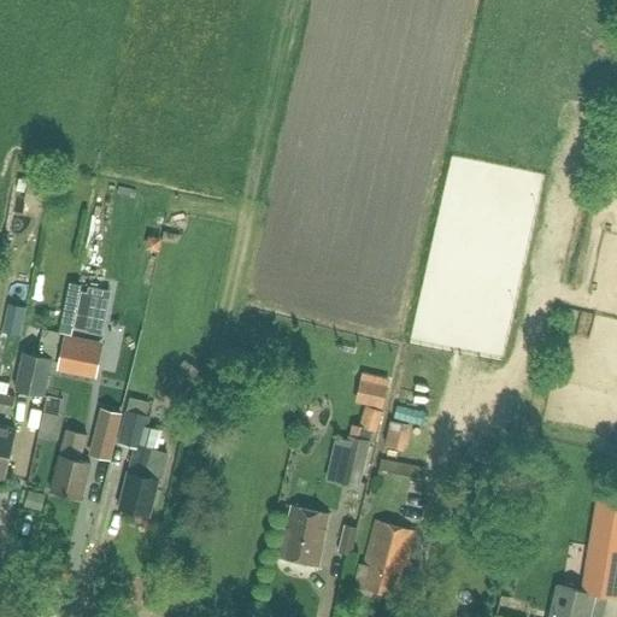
[(3,333),(19,336),(25,307),(7,304),(3,333)]
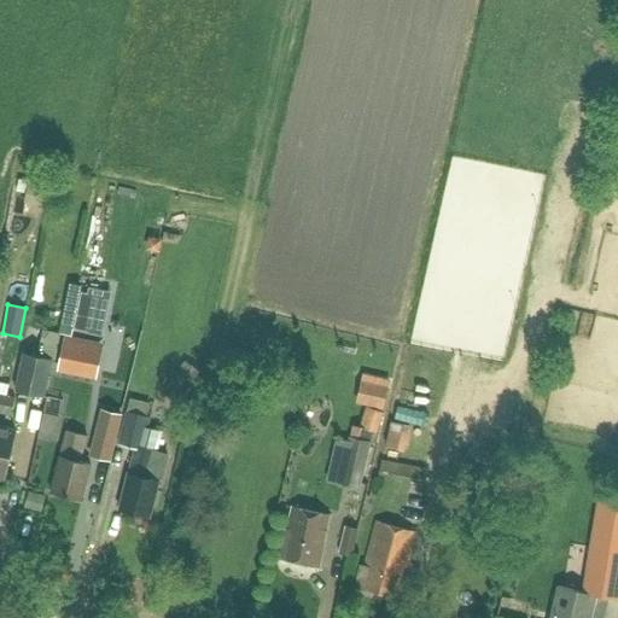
[(15,390),(44,396),(58,333),(42,330),(36,356),(22,353),(15,390)]
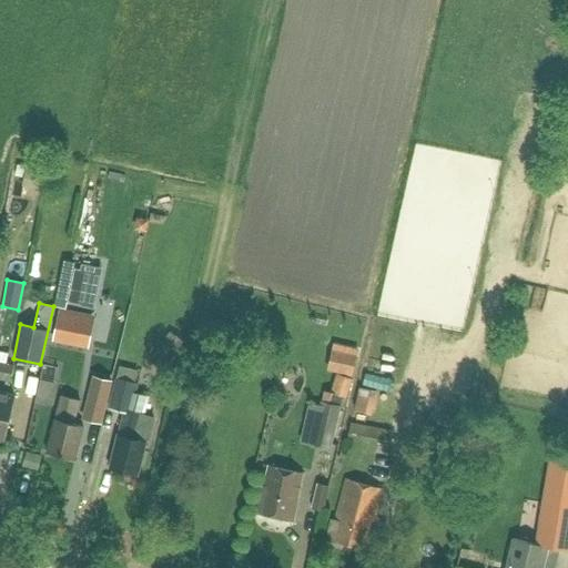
[(54,333),(87,338),(91,314),(60,307),(54,333)]
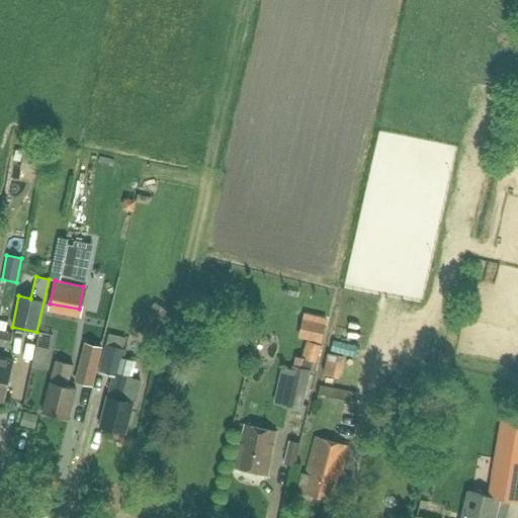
[(307,328),(303,338),(320,343),(323,333),(307,328)]
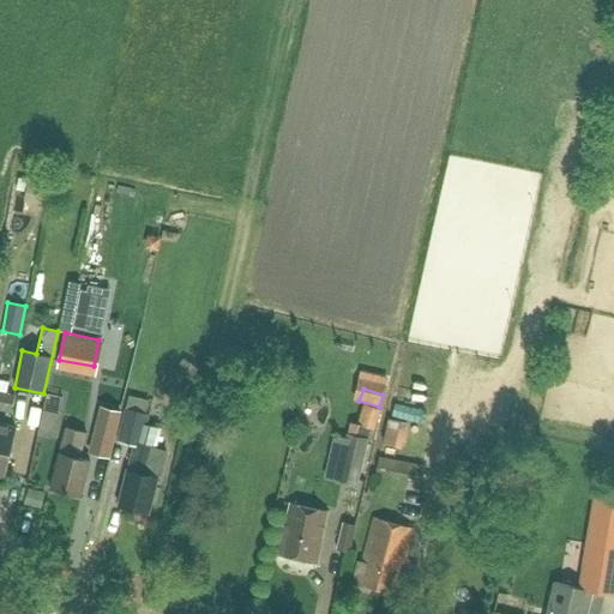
[(0,409),(11,413),(14,395),(0,390),(0,409)]
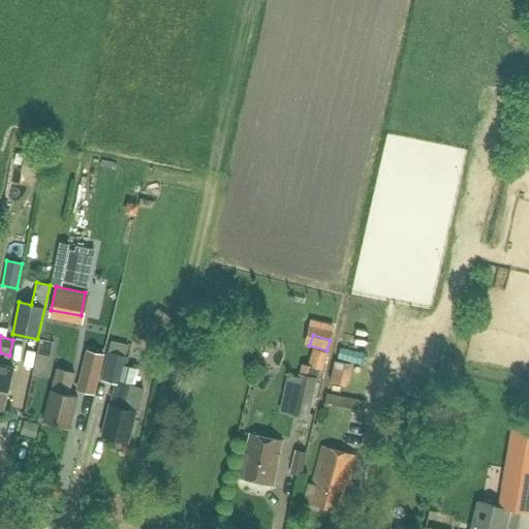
[(280,405),(290,407),(289,411),(308,415),(317,370),(321,371),(328,352),(313,348),(308,366),(301,365),(298,379),(286,377),(280,405)]
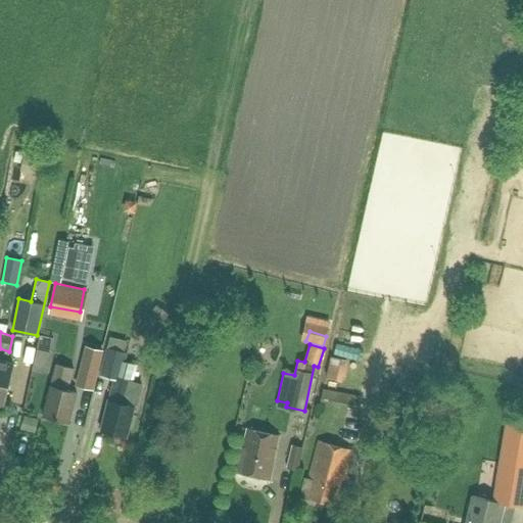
[(127,436),(133,410),(136,410),(142,384),(133,381),(137,365),(124,362),(127,352),(106,347),(99,375),(114,379),(108,400),(107,400),(100,430),(127,436)]
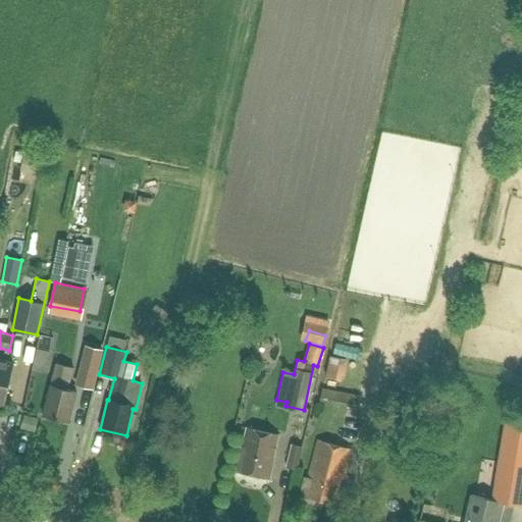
[(98,364),(96,364),(98,357),(86,354),(85,361),(84,361),(77,385),(92,388),(98,364)]
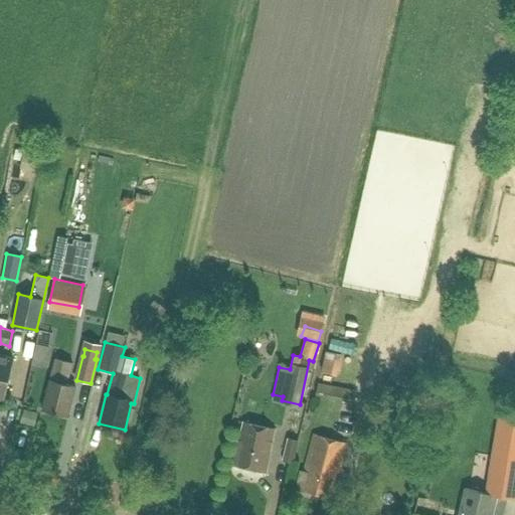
[(337,376),(342,354),(325,350),(320,371),(337,376)]
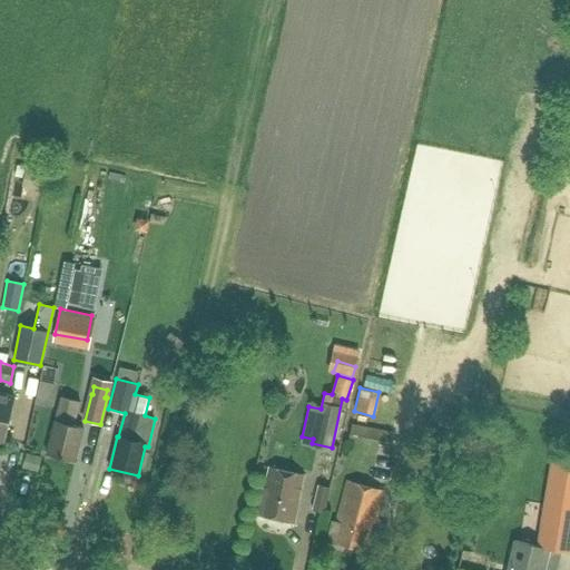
[(0,393),(0,441),(3,442),(13,396),(0,393)]
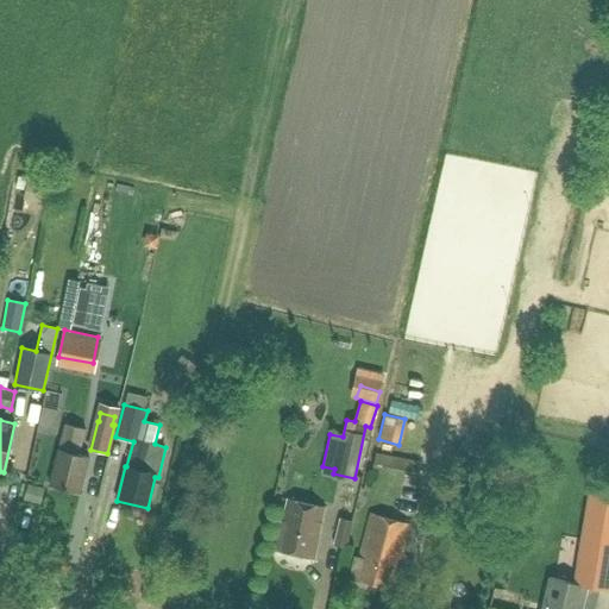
[(85,429),(64,424),(49,484),(80,491),(88,457),(79,454),(85,429)]
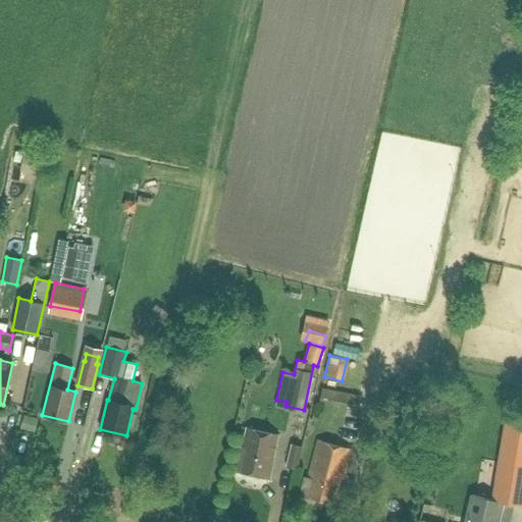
[(328,387),(327,389),(325,402),(358,408),(361,394),(328,387)]
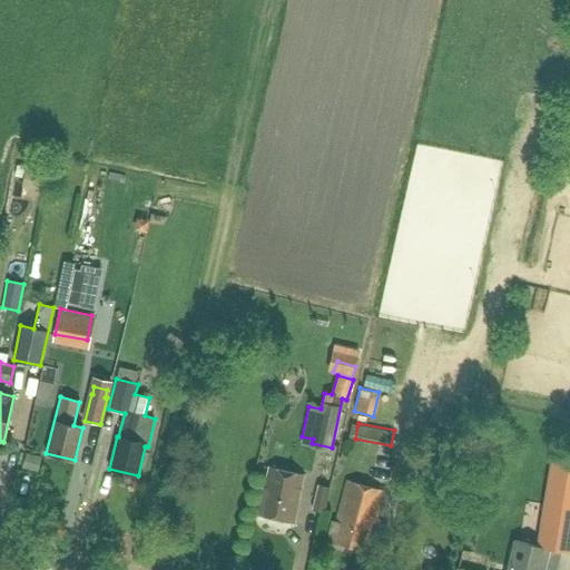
[(355,439),(357,425),(352,424),(349,438),(355,439)]
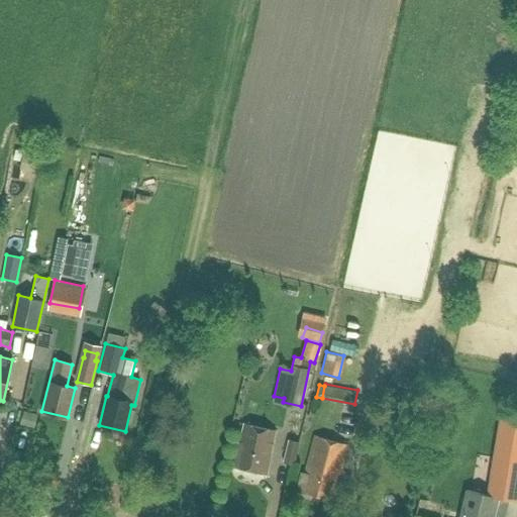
[(516,422),(499,420),(487,495),(467,490),(459,516),(492,516),(497,497),(516,500),(516,422)]
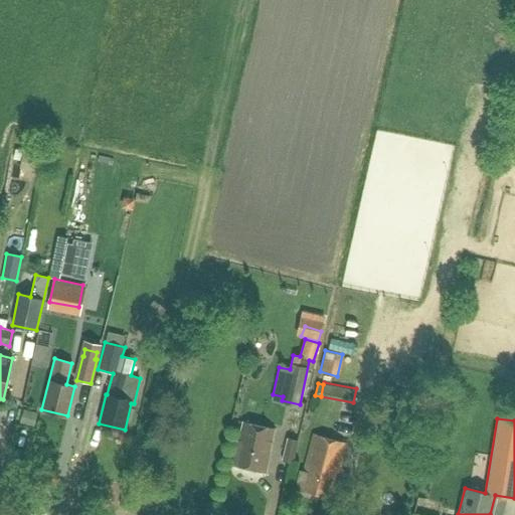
[(238,440),(237,440),(231,464),(266,472),(271,451),(270,451),(275,428),(243,421),(238,440)]
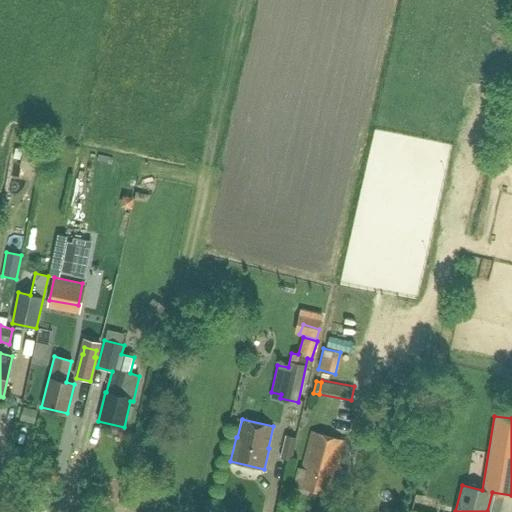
[(302,469),(298,468),(293,485),(330,495),(344,440),(311,431),(302,469)]
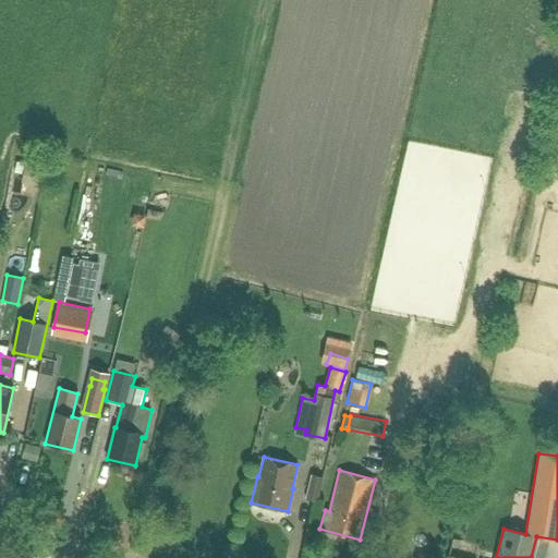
[(305,499),(318,502),(324,477),(311,474),(305,499)]
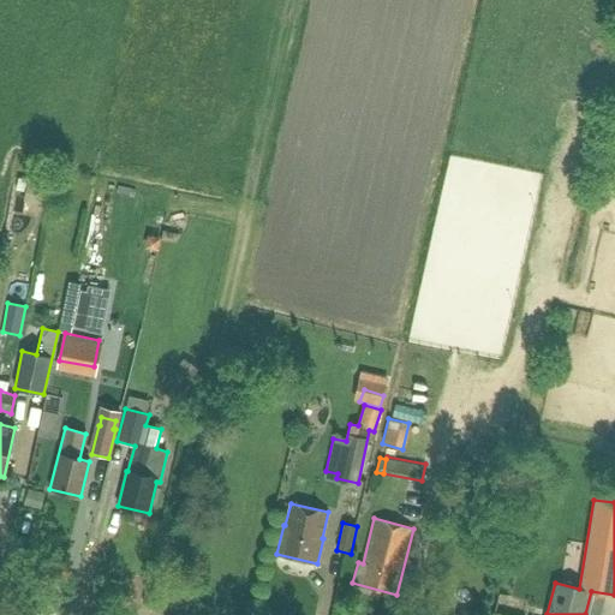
[(460,598),(471,613),(484,604),(473,589),(460,598)]
